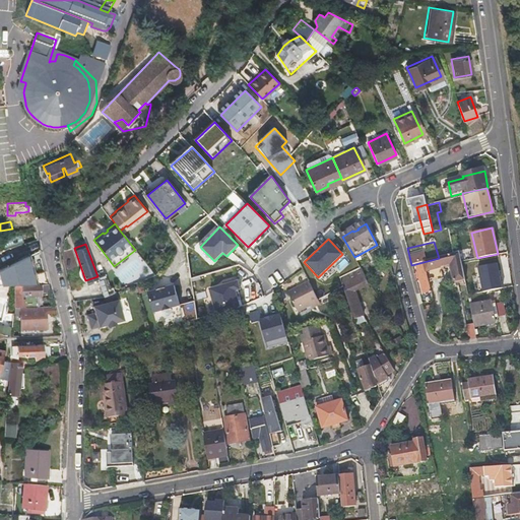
[(380,251),(377,245),(354,257),(358,263),(380,251)]
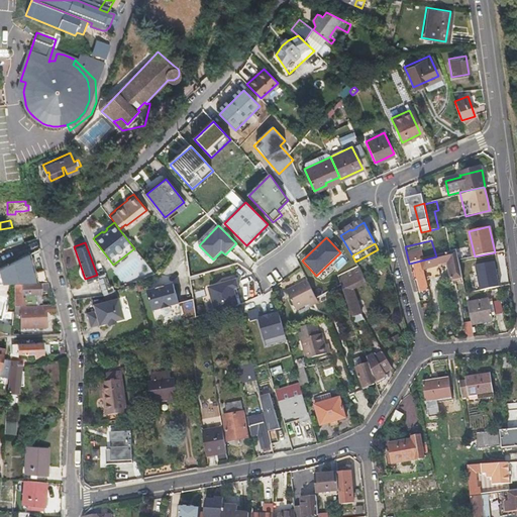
[(457,251),(436,256),(413,263),(420,292),(429,290),(424,271),(438,267),(438,265),(449,263),(458,261),(457,251)]
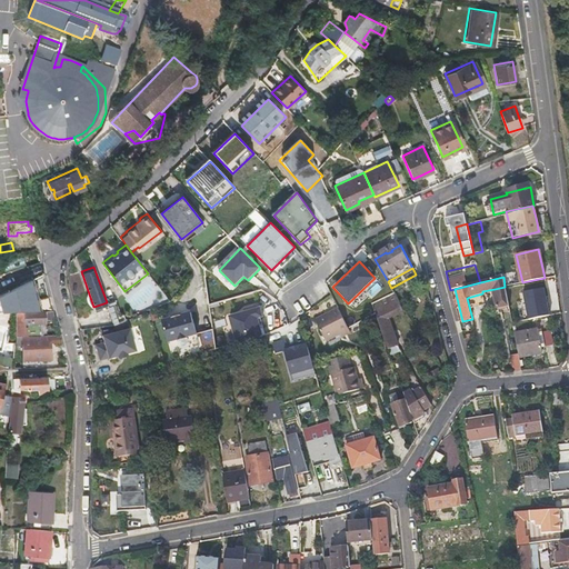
[(522,282),(518,283),(521,296),(548,289),(545,278),(522,282)]
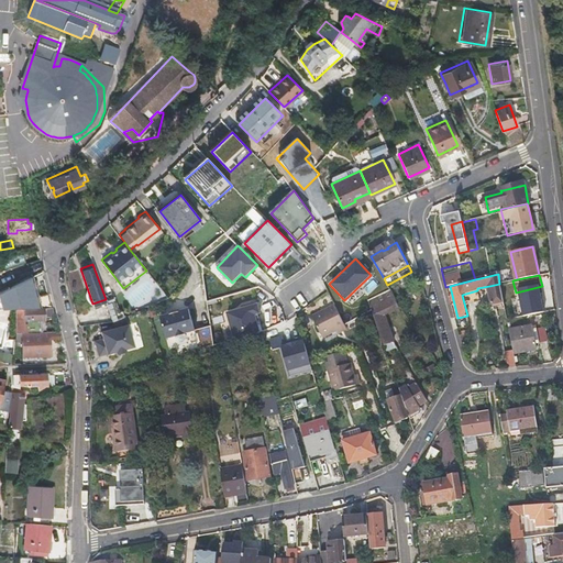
[(0,307),(40,306),(33,277),(0,293),(0,307)]
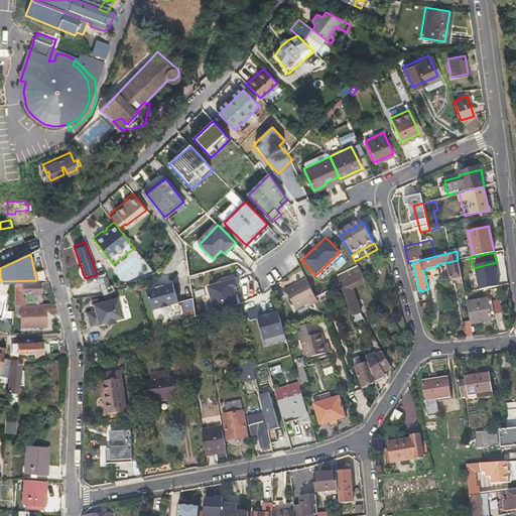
[(462,277),(458,260),(448,262),(452,280),(457,279),(462,277)]
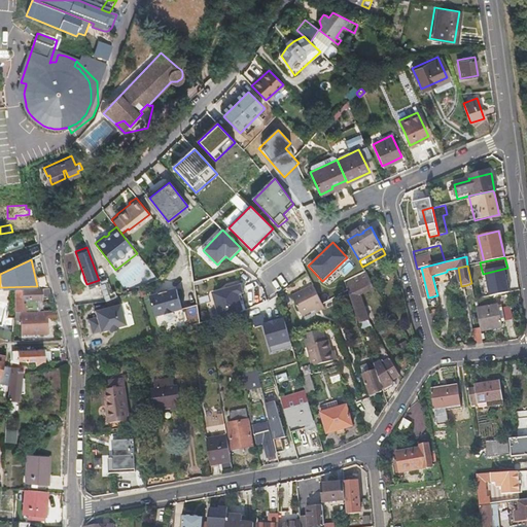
[(471,287),(471,283),(466,285),(461,286),(458,268),(447,270),(447,272),(448,274),(456,272),(459,289),(471,287)]
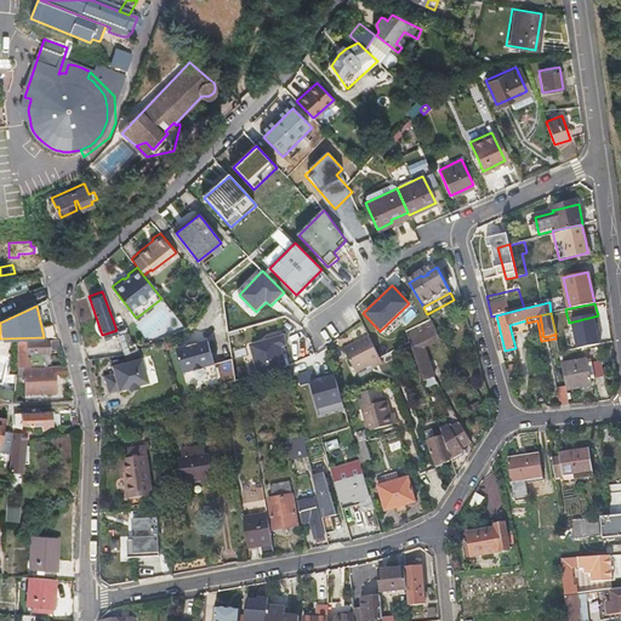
[(423,381),(428,379),(433,377),(434,377),(425,347),(438,340),(434,332),(437,331),(431,319),(406,331),(410,342),(423,381)]
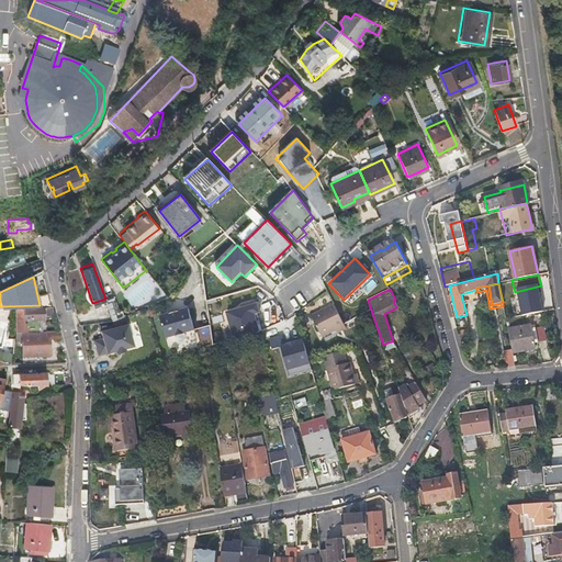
[(257,302),(225,311),(233,339),(259,332),(255,314),(259,313),(257,302)]
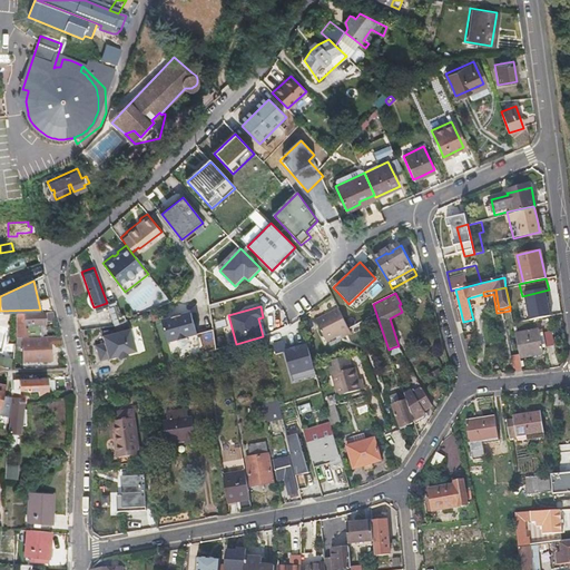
[(346,330),(349,328),(337,307),(315,321),(327,342),(342,334),(343,337),(347,334),(346,330)]
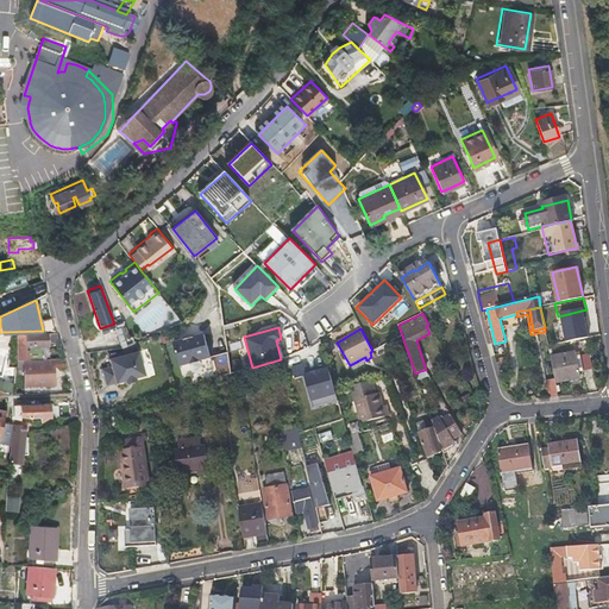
[(26,334),(26,343),(26,346),(50,346),(50,340),(57,340),(55,333),(26,334)]
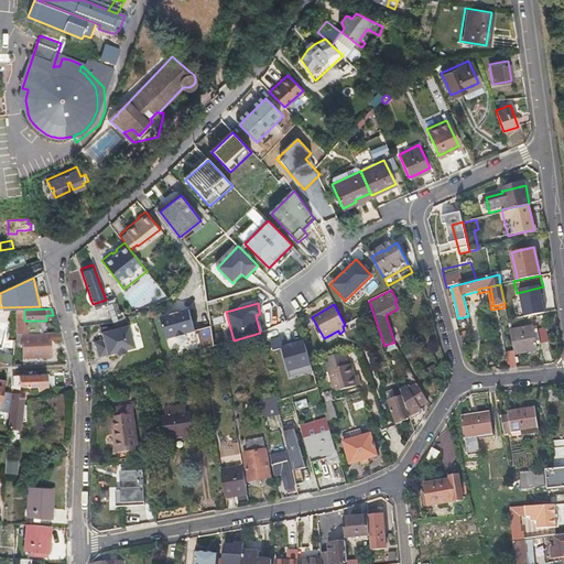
[(190,310),(161,317),(167,338),(177,336),(177,337),(187,335),(187,334),(196,332),(190,310)]
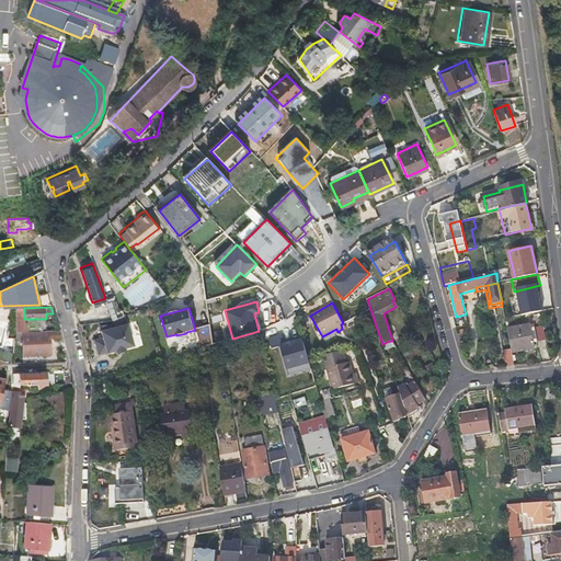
[(25,330),(25,332),(50,331),(50,322),(24,323),(24,325),(18,325),(18,330),(25,330)]
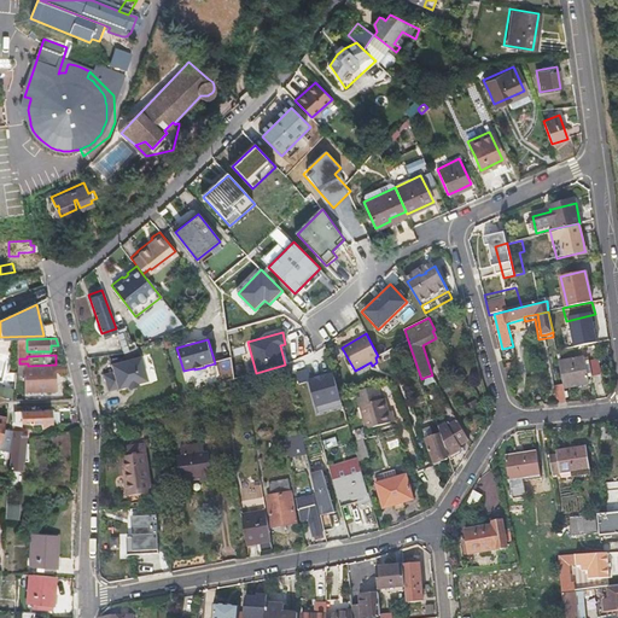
[(141,357),(112,366),(115,374),(105,377),(110,394),(147,382),(141,357)]
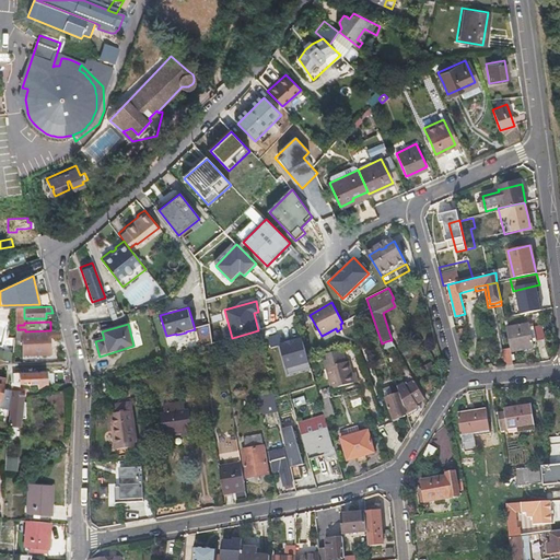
[(511,352),(522,350),(534,348),(533,343),(536,342),(533,328),(529,329),(529,325),(506,329),(510,349),(511,352)]
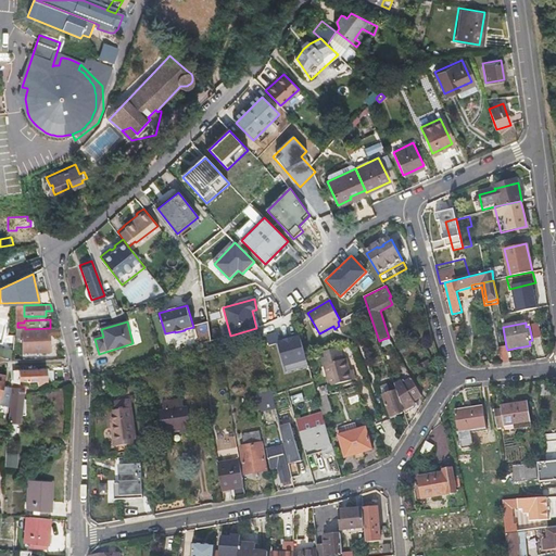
[(50,328),(25,329),(15,329),(15,338),(21,337),(21,351),(43,351),(43,336),(58,336),(55,327),(50,328)]
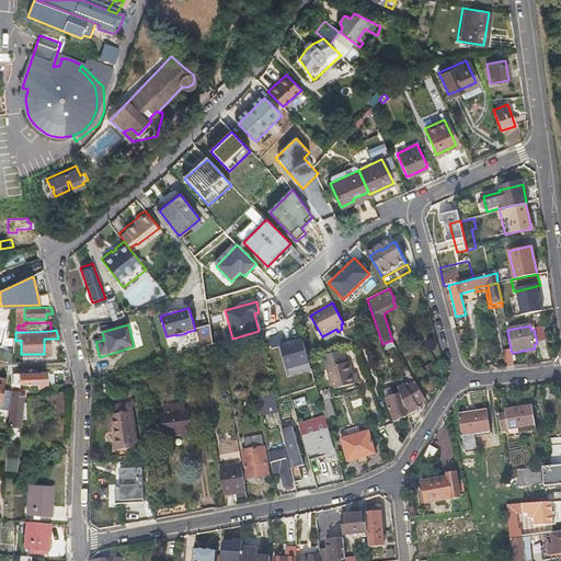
[(272,350),(278,347),(287,378),(311,370),(301,338),(284,342),(282,333),(268,338),(272,350)]
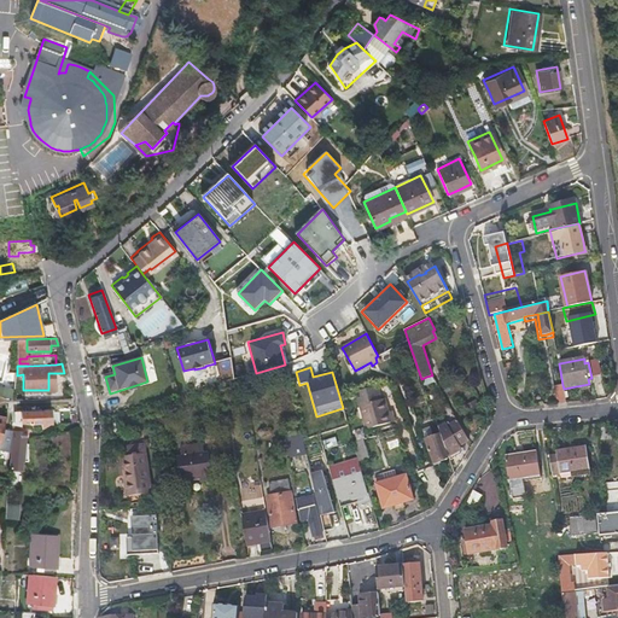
[(11,372),(0,372),(0,386),(12,388),(11,372)]
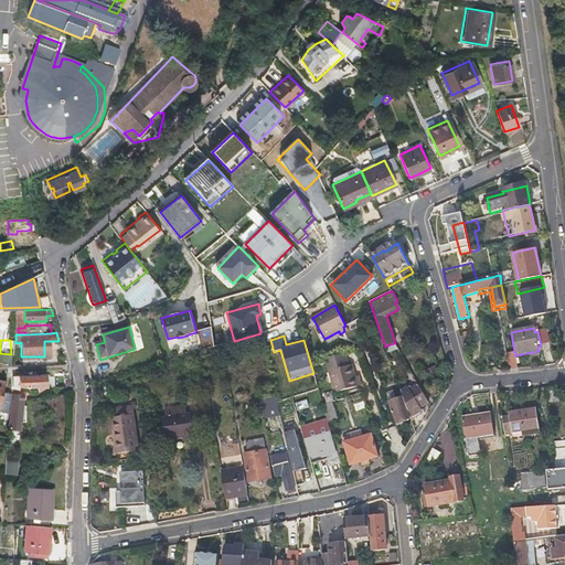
[(334,393),(345,390),(356,386),(354,376),(347,351),(323,359),(334,393)]
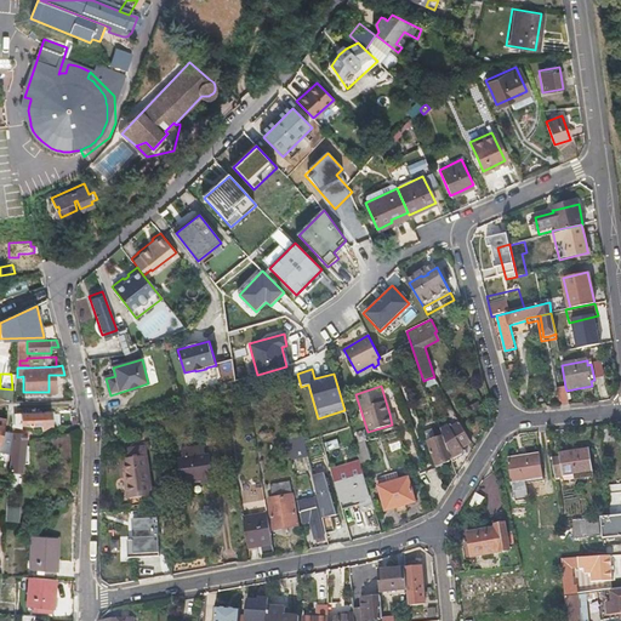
[(557,388),(559,405),(569,405),(567,391),(565,387),(557,388)]
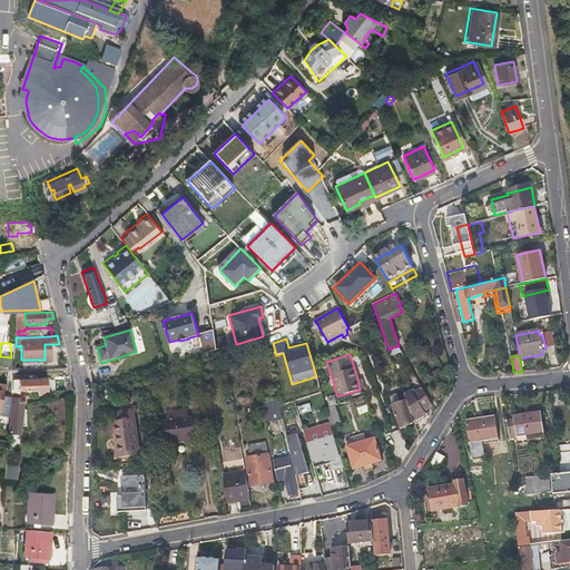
[(415,373),(412,374),(410,376),(414,384),(420,382),(415,373)]
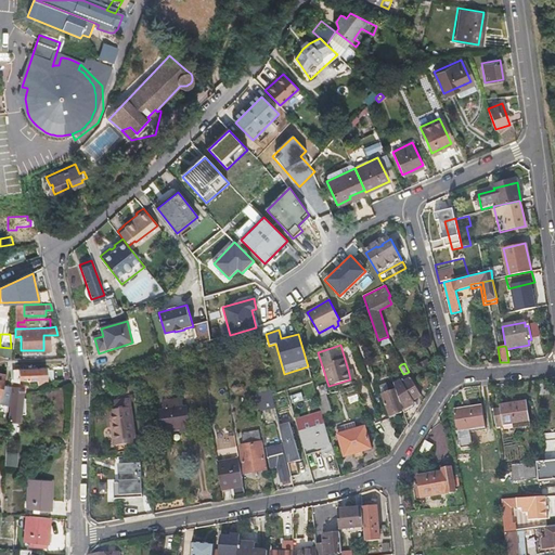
[(44,366),(39,366),(12,370),(13,375),(18,374),(20,379),(24,379),(35,378),(36,385),(43,381),(46,381),(44,366)]
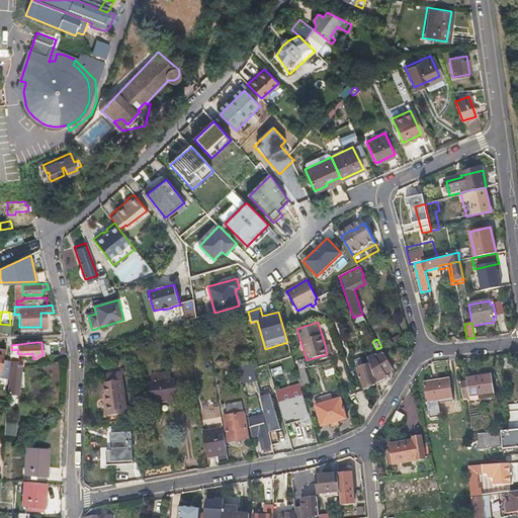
[(367,358),(369,364),(376,381),(386,376),(384,373),(394,368),(382,349),(380,351),(381,354),(376,357),(374,354),(367,358)]
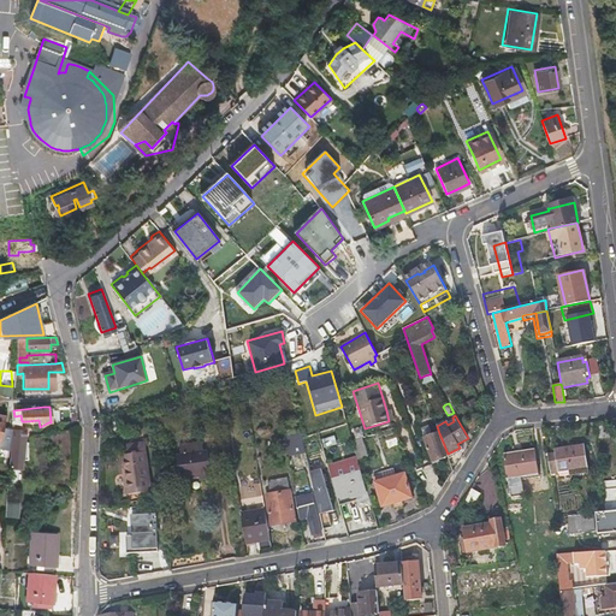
[(427,418),(416,421),(419,430),(428,426),(431,425),(427,418)]
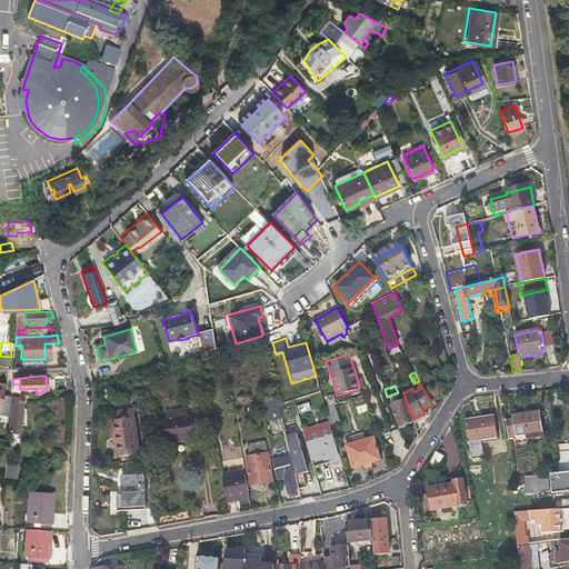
[(413,419),(406,400),(398,402),(396,393),(387,397),(398,426),(405,423),(406,423),(407,423),(412,422),(413,420),(413,419)]
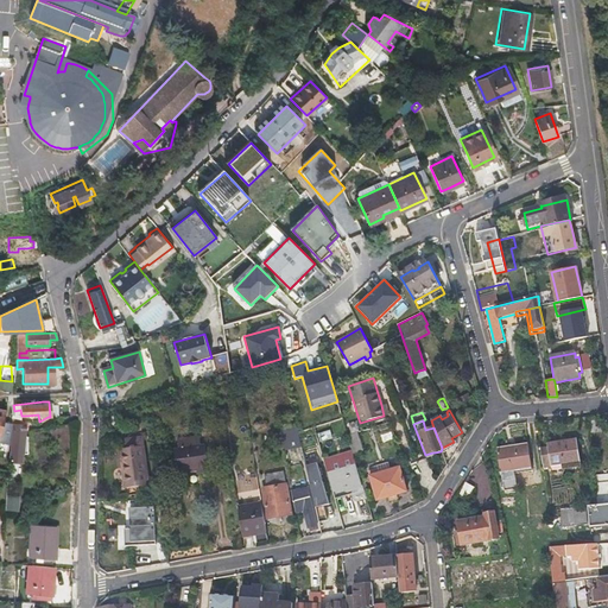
[(17,449),(19,449),(20,450),(21,425),(11,424),(10,448),(8,448),(7,461),(17,462),(17,449)]
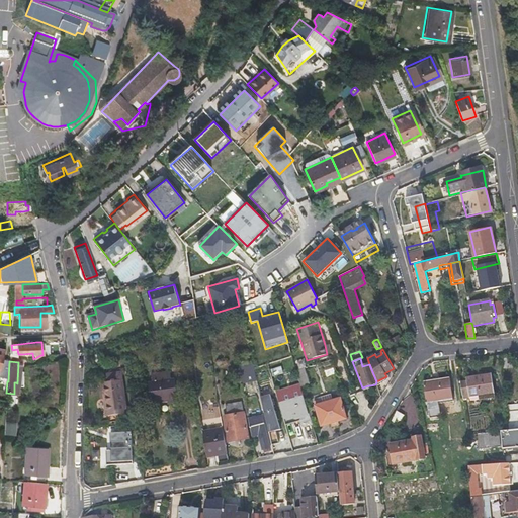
[(253,370),(252,365),(251,361),(236,365),(238,373),(253,370)]
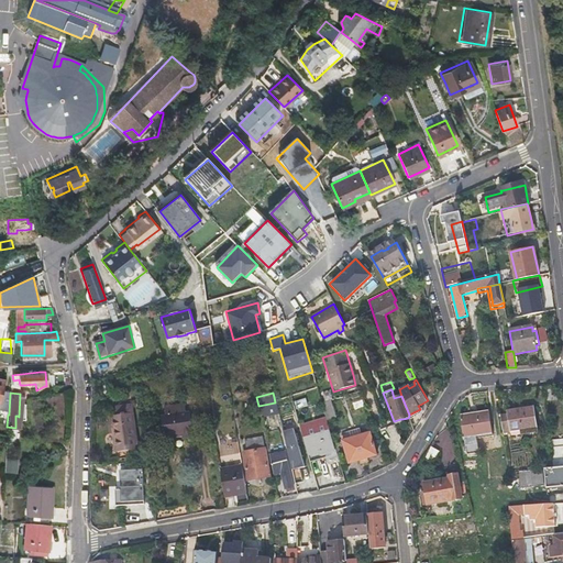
[(10,395),(1,395),(0,397),(0,408),(9,409),(10,395)]
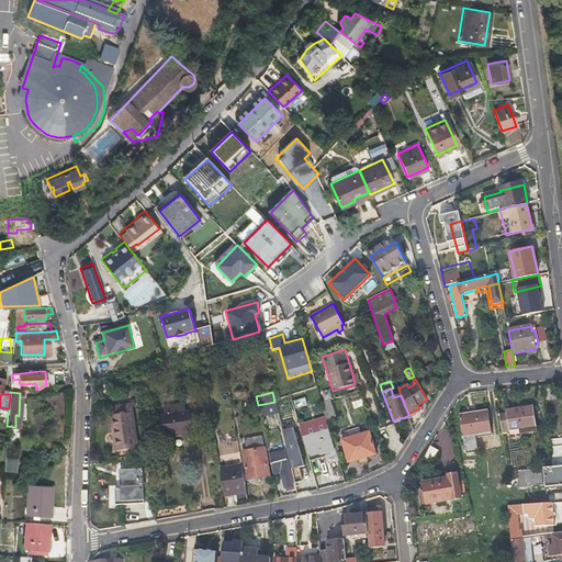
[(335,417),(329,400),(325,402),(326,407),(322,408),(325,419),(335,417)]
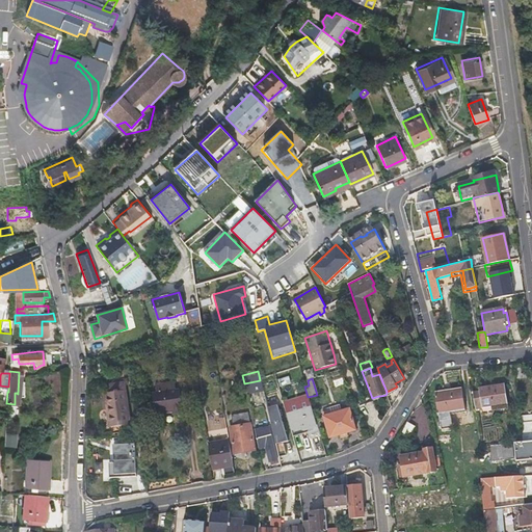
[(153,409),(164,408),(171,408),(171,410),(171,413),(182,411),(179,388),(175,388),(174,379),(154,381),(155,390),(151,391),(153,409)]
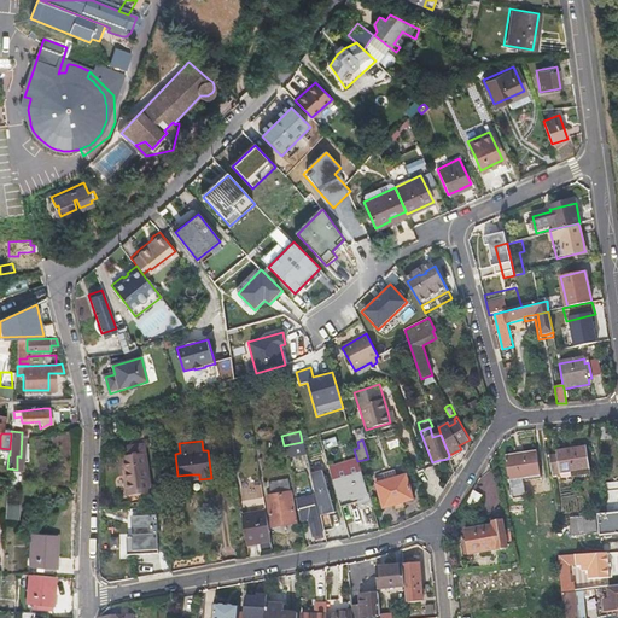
[(560,482),(566,482),(572,481),(571,477),(589,473),(586,445),(555,452),(557,455),(549,456),(552,474),(559,473),(560,482)]
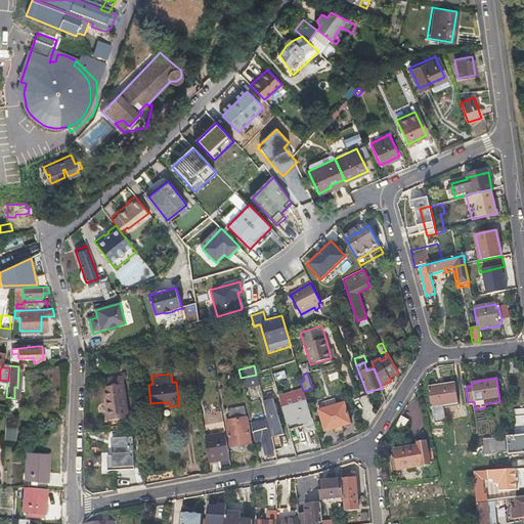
[(103,384),(104,392),(105,399),(103,400),(105,419),(126,416),(122,382),(103,384)]
